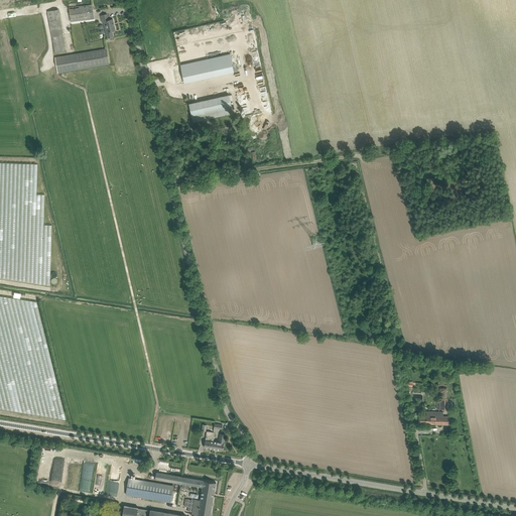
[(92,5),(88,5),(69,8),(71,22),(94,19),(92,5)]
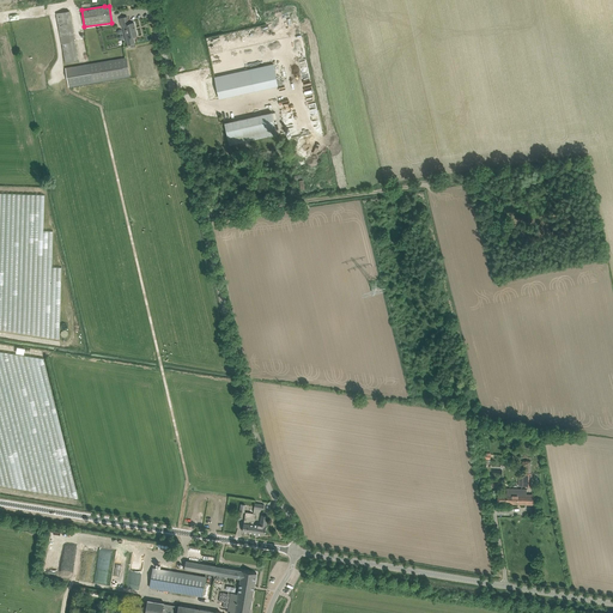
[(70,11),(56,13),(62,43),(64,52),(77,49),(74,41),(70,11)]
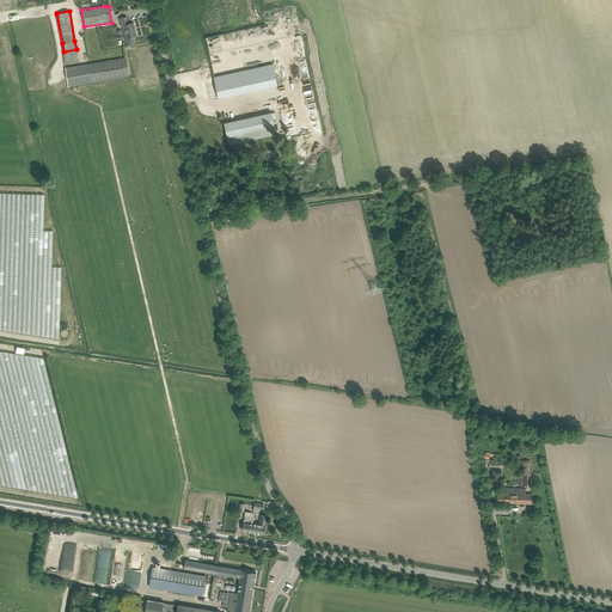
[(127,17),(120,19),(121,24),(121,26),(123,26),(123,30),(126,29),(128,37),(126,38),(127,43),(128,43),(134,42),(133,37),(136,36),(134,23),(129,24),(127,17)]
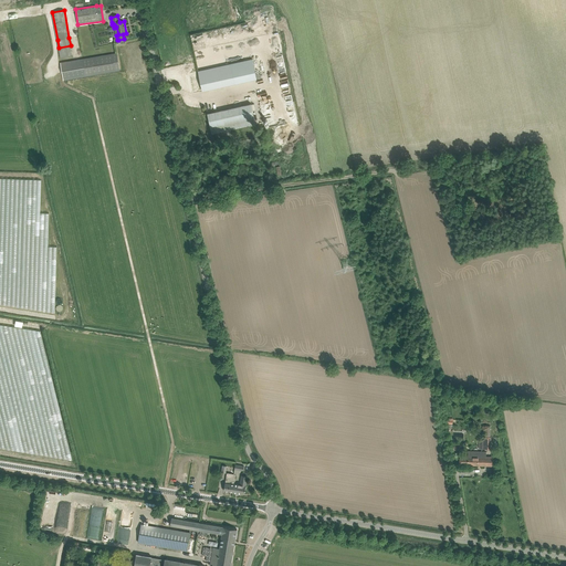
[(63,79),(85,75),(119,70),(117,53),(61,63),(63,79)]
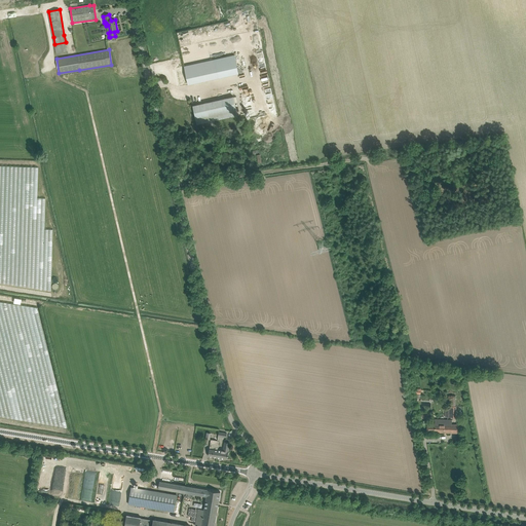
[(215,60),(184,66),(188,82),(188,84),(219,78),(238,73),(235,54),(215,60)]
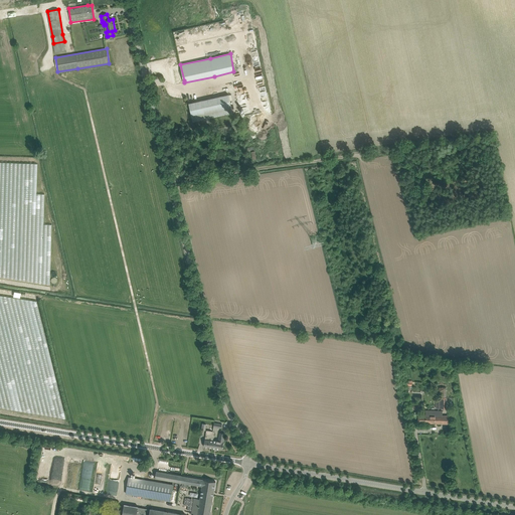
[(228,95),(189,104),(193,122),(232,113),(228,95)]
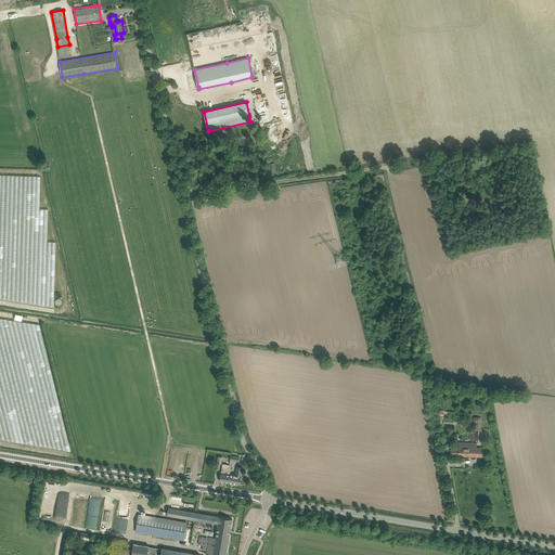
[(39,208),(40,176),(7,175),(7,178),(12,178),(9,180),(12,180),(17,189),(21,189),(23,188),(22,223),(26,220),(35,236),(34,285),(37,283),(39,285),(38,286),(38,289),(42,289),(42,302),(40,299),(39,299),(39,304),(53,305),(55,242),(47,242),(48,209),(39,208)]
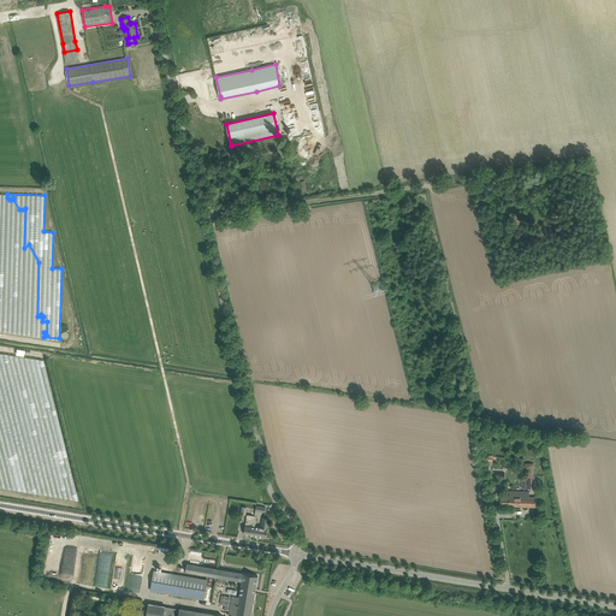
[(53,400),(45,360),(0,353),(0,361),(15,363),(23,359),(24,360),(24,362),(28,381),(31,384),(36,395),(35,397),(41,401),(51,398),(53,400)]
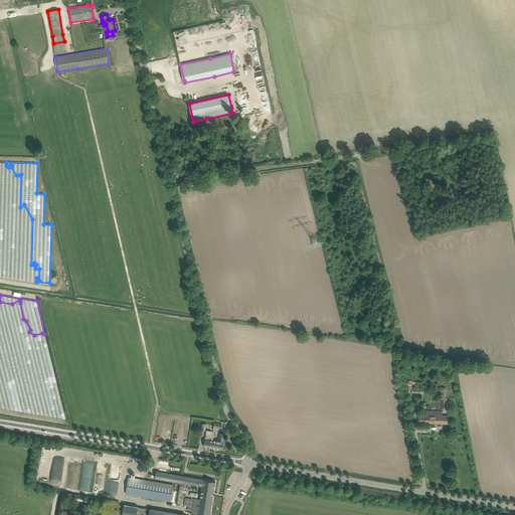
[(436,397),(436,408),(447,408),(447,397),(446,397),(447,387),(439,387),(439,397),(438,397),(436,397)]
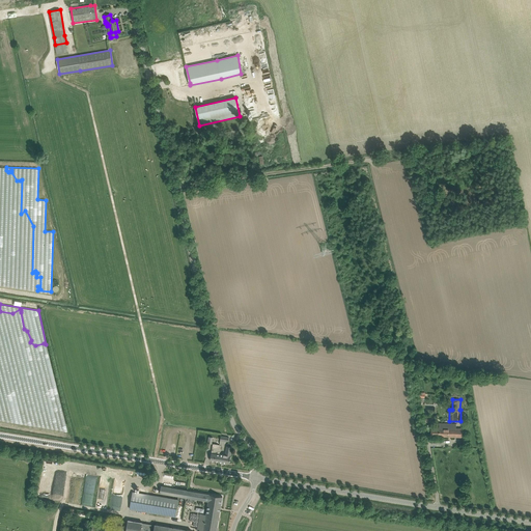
[(431,427),(431,430),(431,436),(462,437),(463,428),(456,428),(456,425),(445,424),(440,424),(440,428),(431,427)]
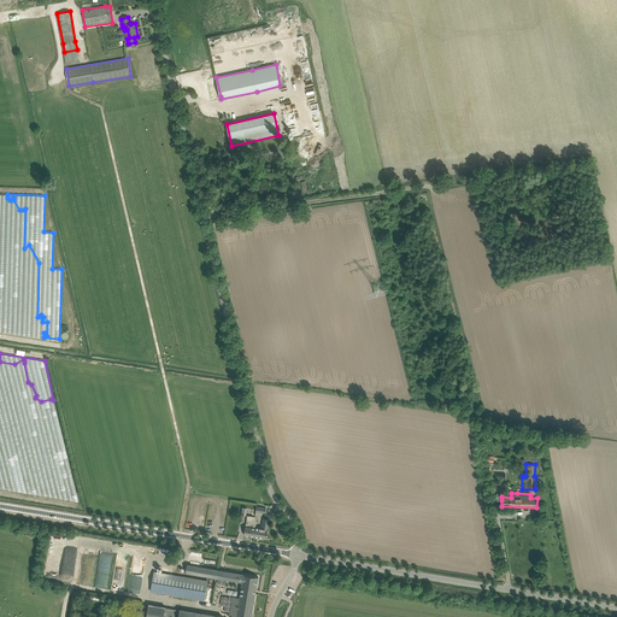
[(245,529),(245,535),(254,536),(256,528),(257,517),(256,517),(247,516),(247,519),(246,527),(245,529)]
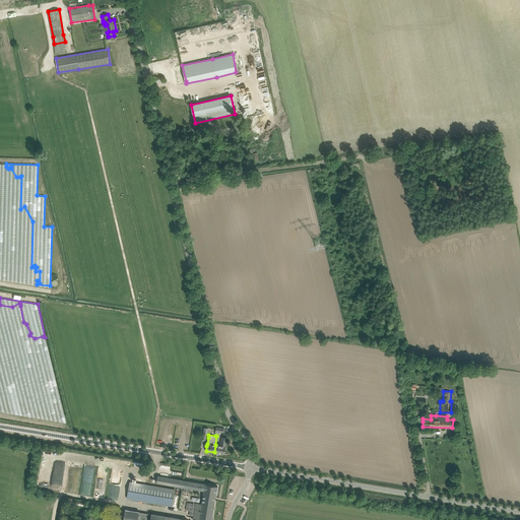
[(214,452),(215,453),(224,454),(228,438),(222,437),(220,445),(216,445),(215,445),(214,452)]
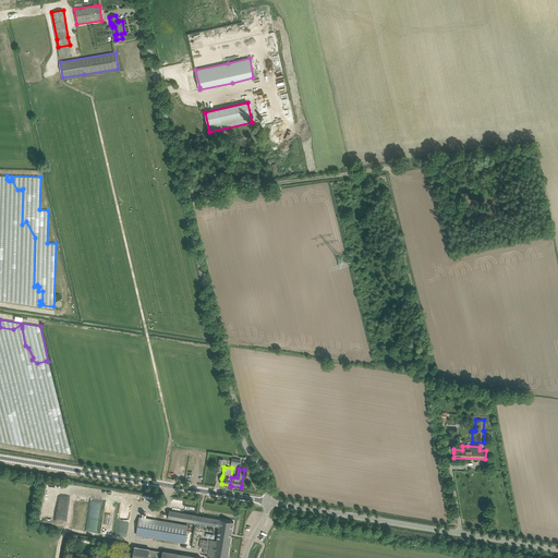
[(126,536),(131,507),(121,506),(118,535),(126,536)]
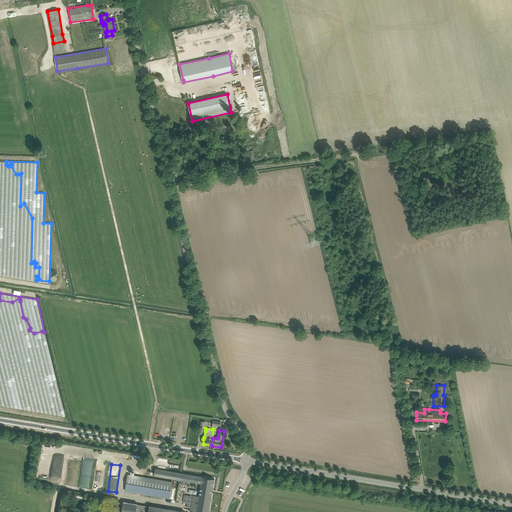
[(153,471),(152,475),(154,475),(159,476),(168,477),(172,478),(200,483),(201,483),(201,485),(200,489),(199,496),(193,495),(191,510),(193,510),(192,511),(208,511),(212,491),(214,479),(202,477),(202,476),(155,468),(155,472),(153,471)]
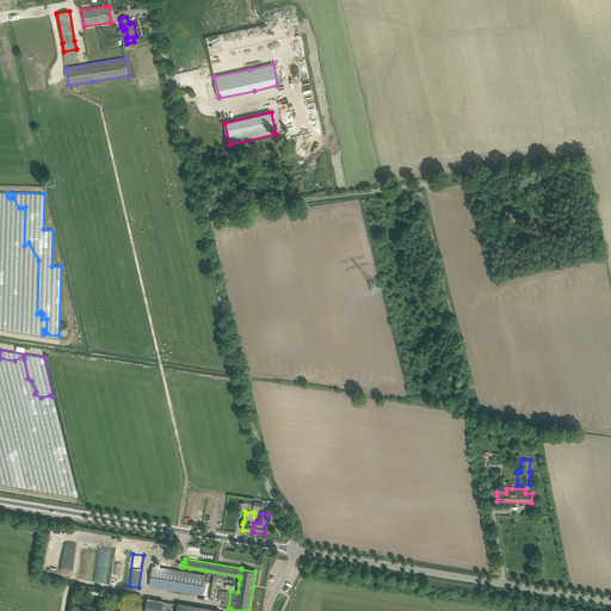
[(153,567),(149,585),(165,588),(202,594),(203,588),(205,575),(204,575),(199,574),(184,572),(174,571),(168,569),(153,567)]
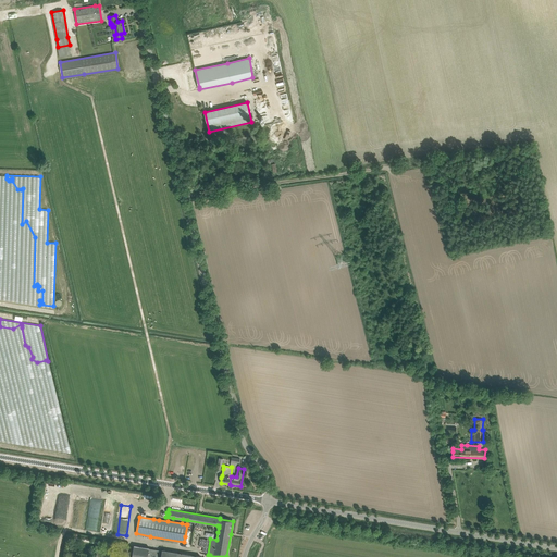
[(134,545),(132,556),(148,556),(149,548),(149,547),(134,545)]
